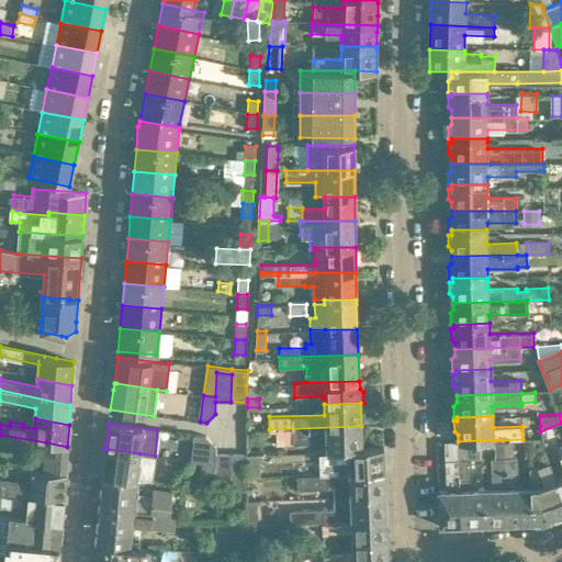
[(361,426),(269,429),(269,431),(277,430),(277,445),(326,442),(326,449),(364,448),(364,438),(361,435),(361,426)]
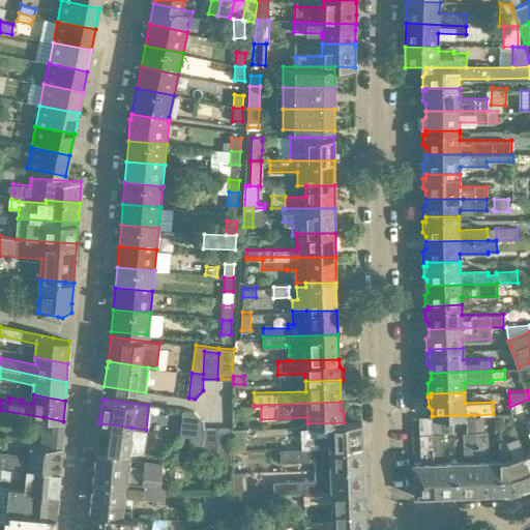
[(194,411),(181,409),(178,434),(192,436),(202,438),(203,428),(203,420),(194,411)]
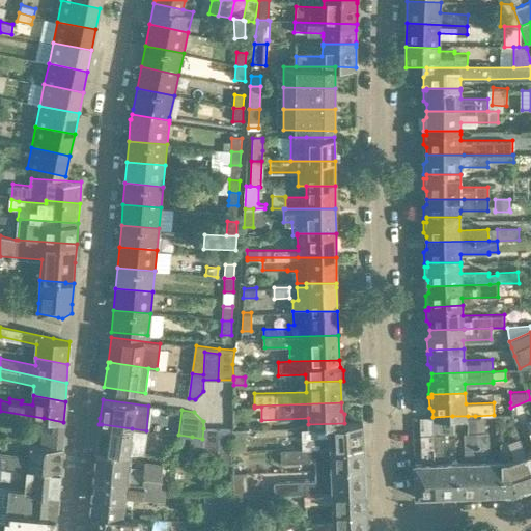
[(510,415),(496,415),(496,425),(513,424),(510,415)]
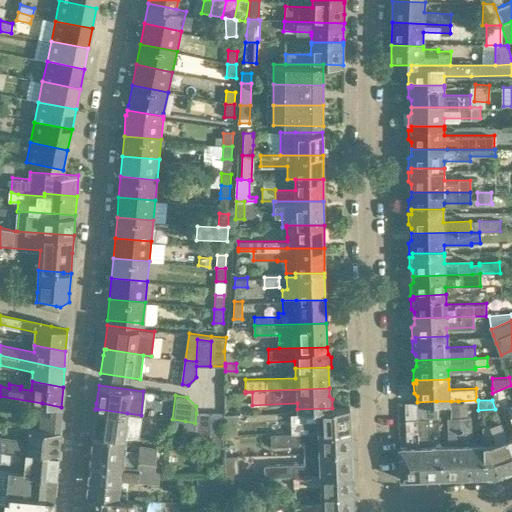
[(436,477),(439,477),(438,445),(430,445),(429,416),(437,416),(436,401),(417,402),(416,402),(419,478),(428,478),(436,477)]
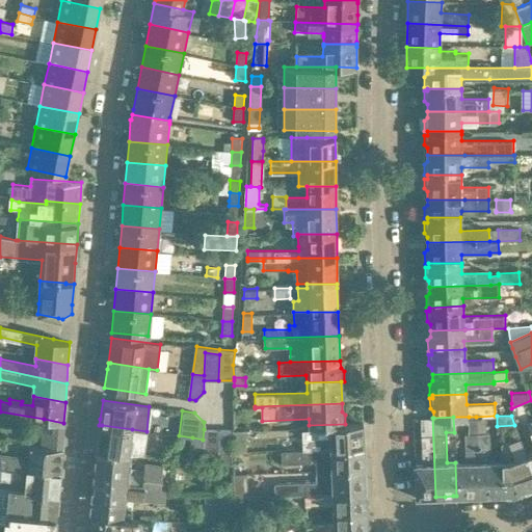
[(462,496),(464,496),(471,496),(479,495),(477,433),(476,417),(469,417),(469,432),(464,432),(466,462),(455,462),(456,496),(462,496)]
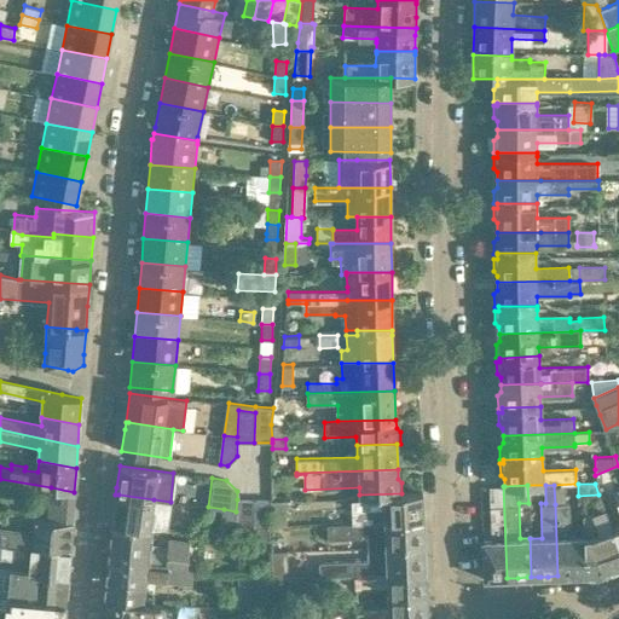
[(484,579),(507,578),(503,486),(490,486),(491,539),(482,541),(484,566),(484,579)]
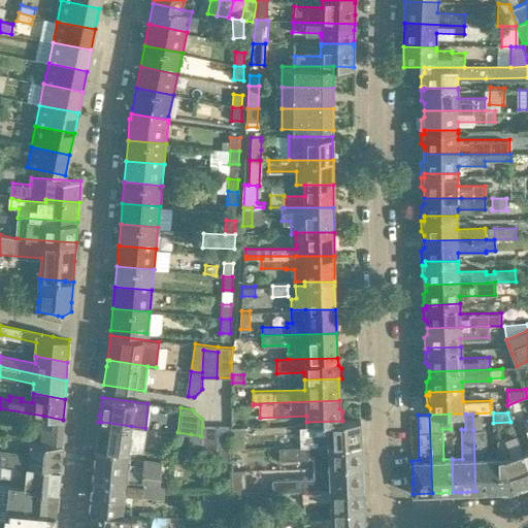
[(0,464),(3,465),(25,468),(25,467),(60,470),(62,444),(61,444),(63,420),(43,416),(40,443),(28,442),(27,453),(0,450),(0,464)]
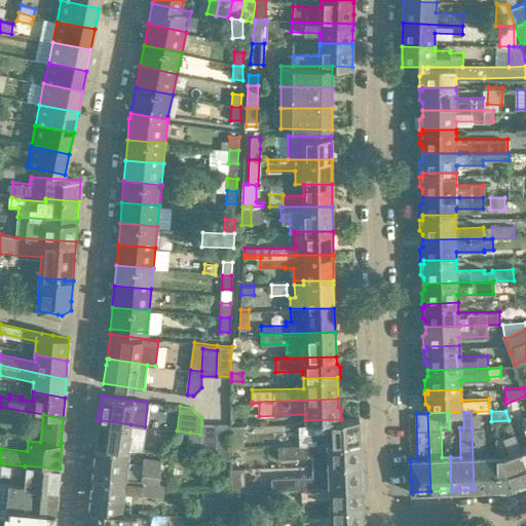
[(305,425),(298,425),(299,445),(360,443),(359,423),(359,418),(341,419),(305,420),(305,425)]
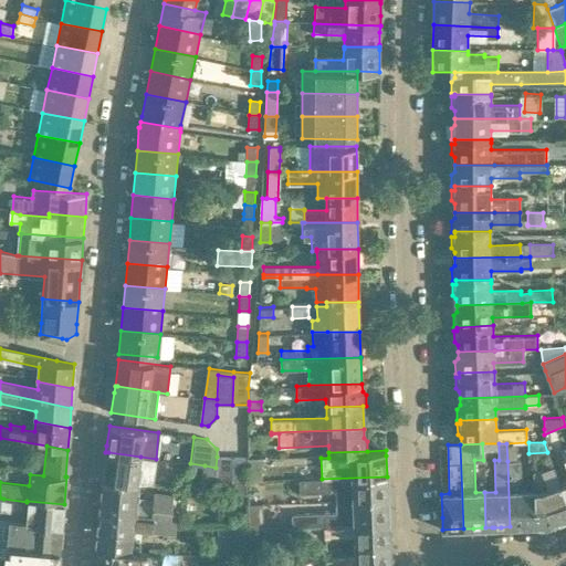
[(104,459),(102,479),(103,479),(103,480),(137,483),(137,484),(139,484),(153,483),(156,459),(140,457),(108,452),(105,452),(104,459)]
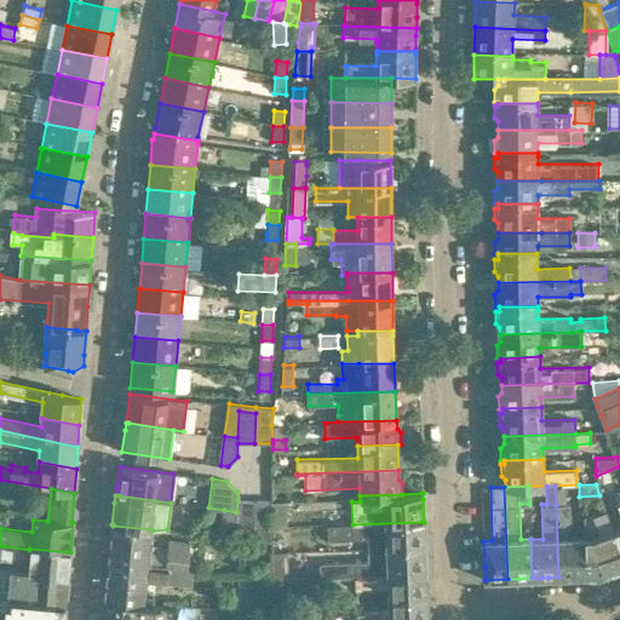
[(236,530),(253,532),(254,500),(237,500),(236,512),(236,528),(236,530)]
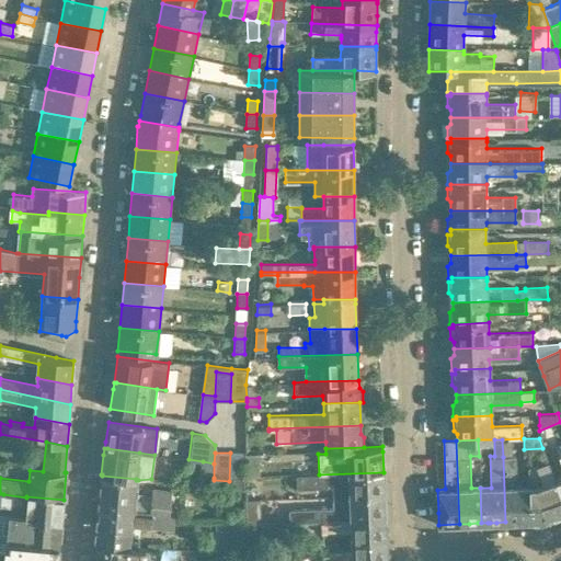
[(244,488),(245,453),(230,453),(229,481),(229,487),(244,488)]
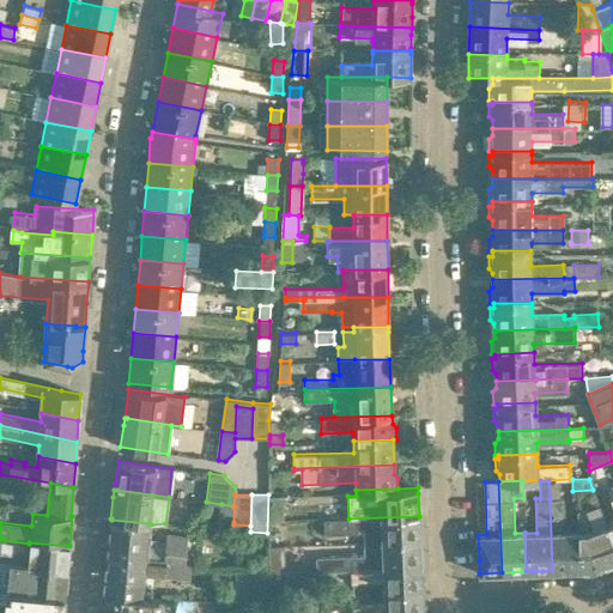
[(283,521),(283,497),(269,496),(268,522),(283,521)]
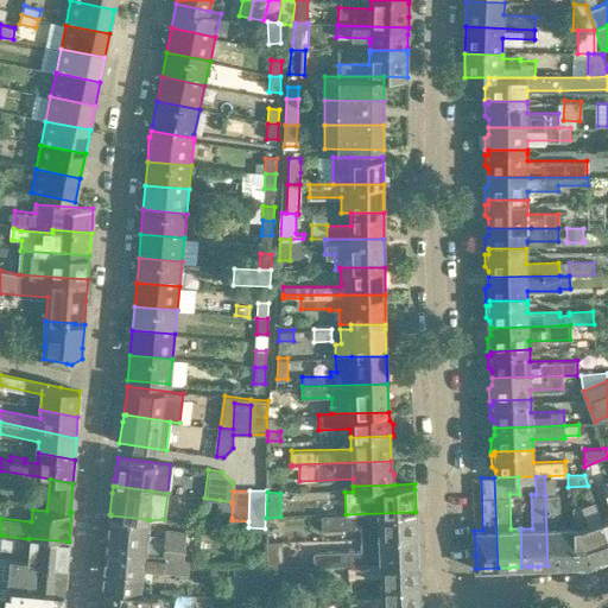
[(559,495),(545,495),(548,565),(571,564),(575,564),(574,527),(561,527),(559,495)]
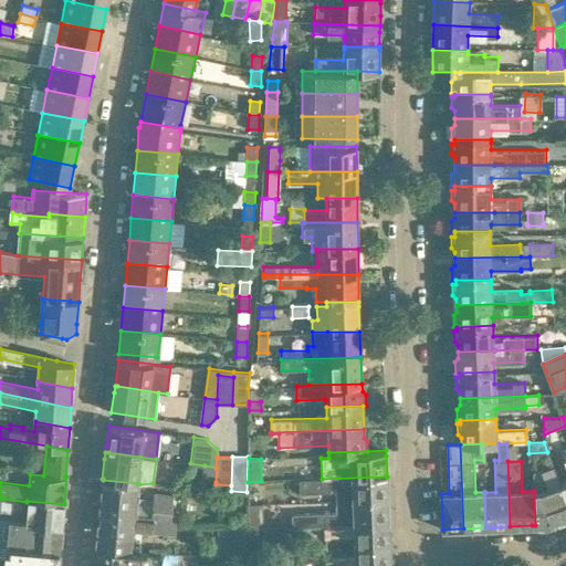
[(535,491),(534,491),(535,525),(548,525),(565,517),(565,500),(558,482),(552,462),(537,468),(545,486),(535,491)]
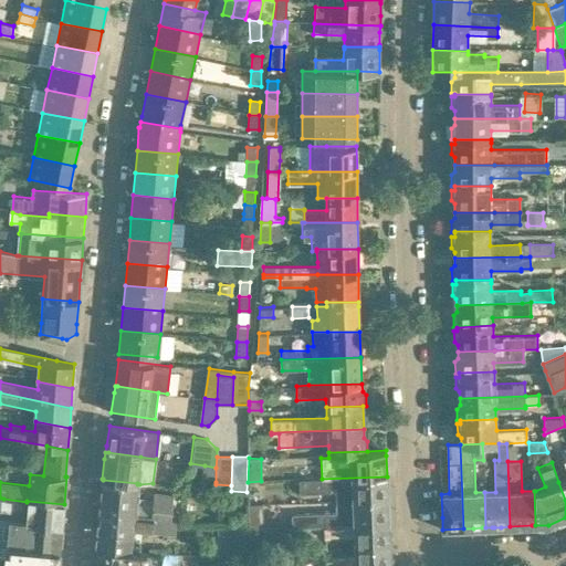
[(205,465),(203,482),(216,482),(216,468),(205,465)]
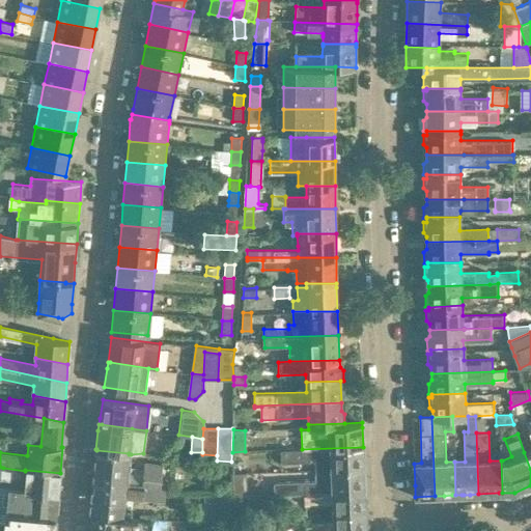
[(363,447),(302,449),(282,450),(282,463),(314,462),(314,468),(331,468),(364,466),(363,447)]
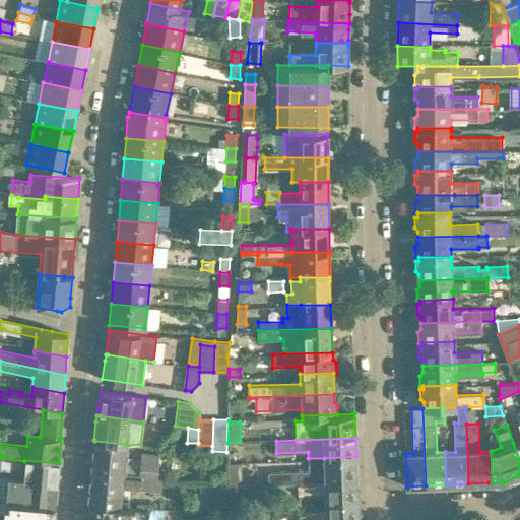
[(93,442),(90,469),(125,472),(128,445),(126,445),(126,444),(94,441),(94,442),(93,442)]
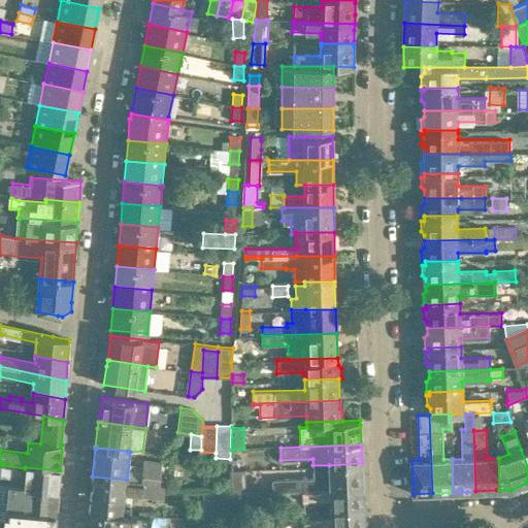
[(144,459),(142,472),(161,475),(162,460),(144,459)]
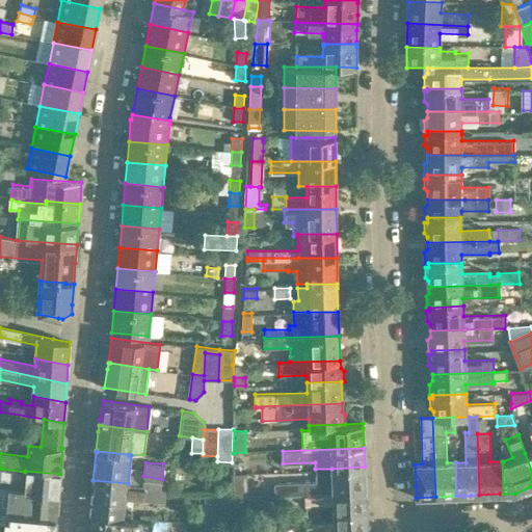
[(365,467),(331,469),(315,469),(316,481),(303,482),(274,483),(274,485),(275,495),(304,494),(366,490),(365,467)]
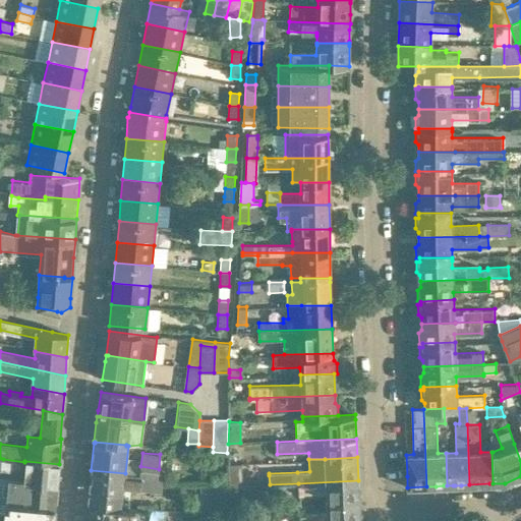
[(0,458),(0,477),(22,479),(22,481),(57,484),(59,464),(24,461),(24,462),(3,459),(0,458)]
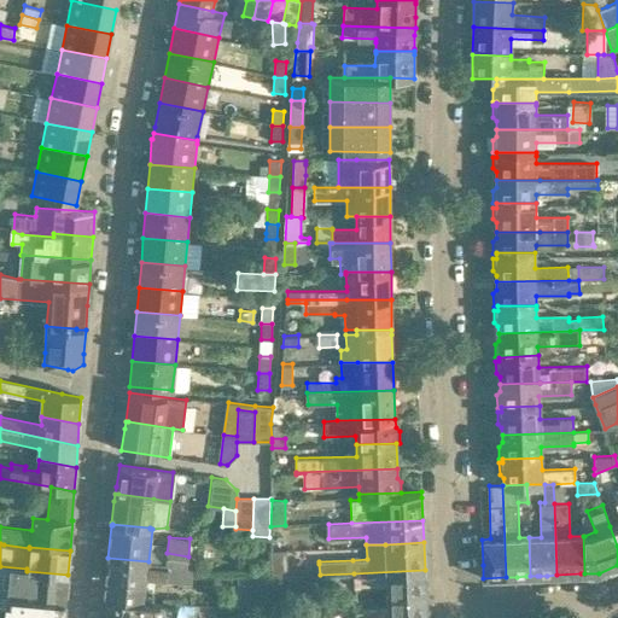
[(105,581),(104,596),(116,598),(146,600),(152,601),(155,578),(186,581),(187,566),(188,557),(167,553),(165,563),(149,561),(108,558),(108,565),(105,581)]
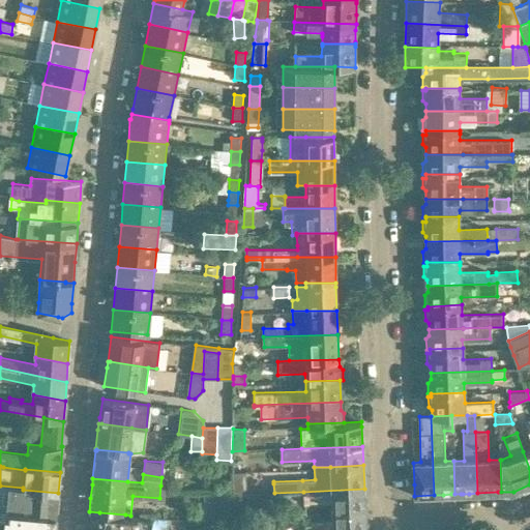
[(273,483),(262,483),(262,494),(274,493),(273,483)]
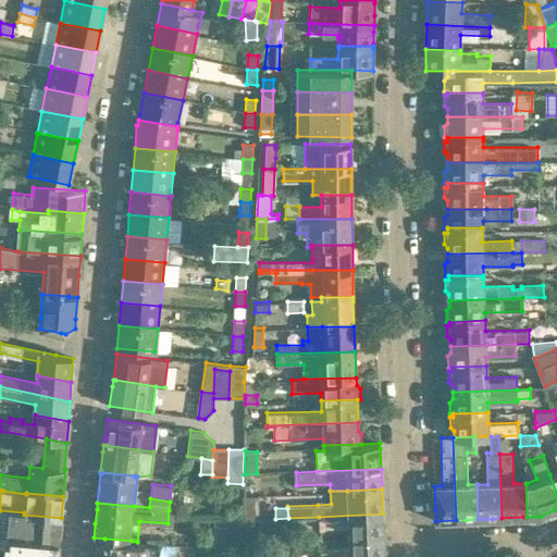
[(0,536),(23,540),(59,543),(61,518),(24,515),(24,512),(0,510),(0,536)]
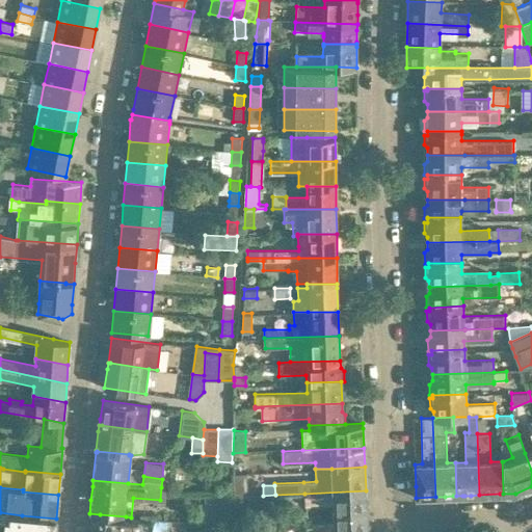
[(334,504),(334,514),(367,513),(366,490),(304,494),(304,506),(334,504)]
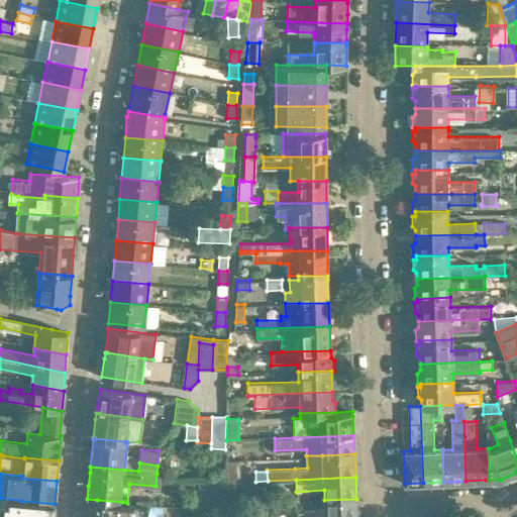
[(226,500),(226,484),(226,483),(207,482),(206,510),(212,511),(226,512),(226,504),(226,500)]
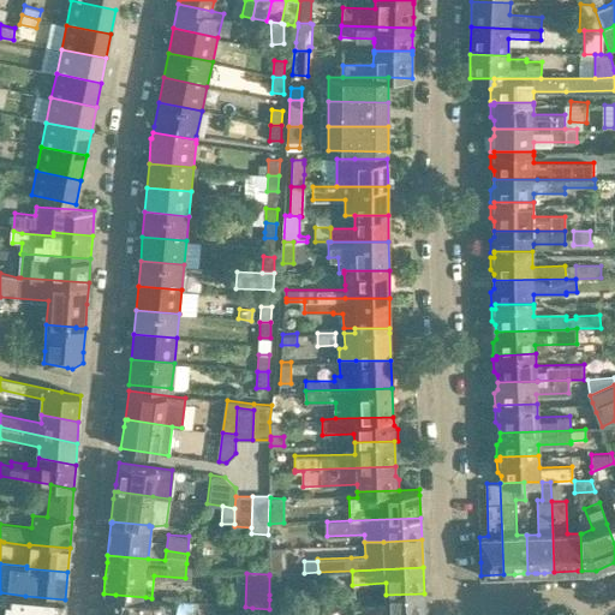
[(269,595),(269,599),(284,598),(282,583),(279,583),(279,574),(269,575),(269,595)]
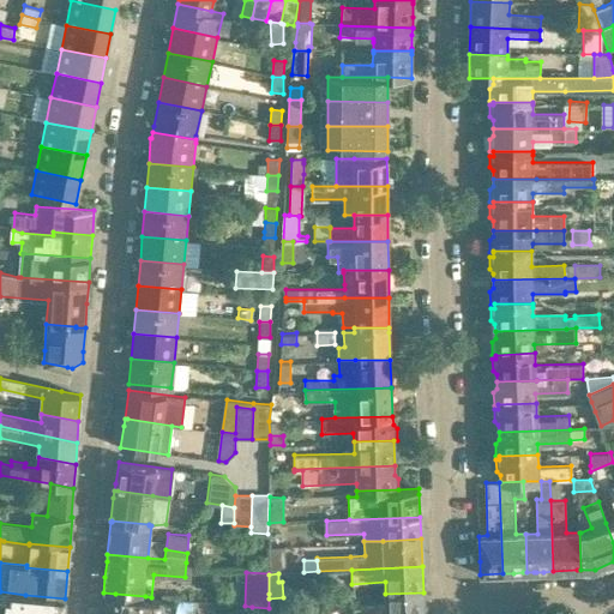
[(0,603),(6,605),(6,613),(5,613),(62,613),(65,599),(25,595),(0,591),(0,603)]
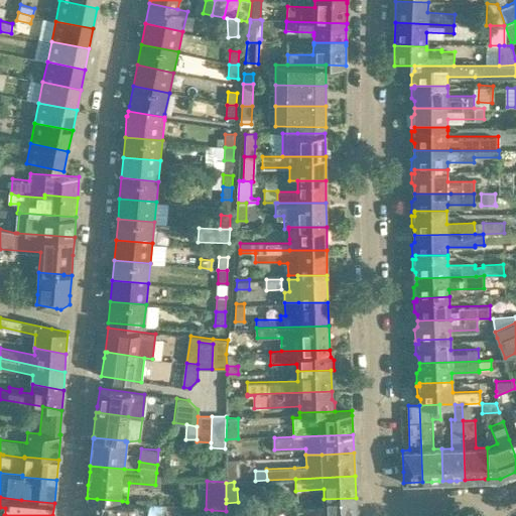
[(356,515),(356,498),(324,499),(324,510),(296,511),(296,515),(356,515)]
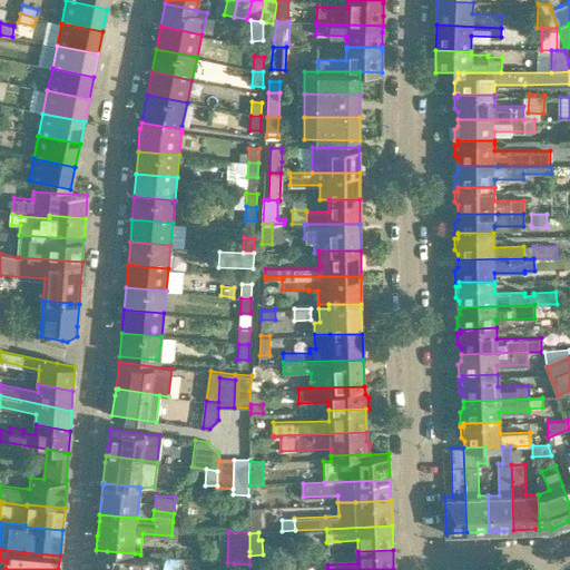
[(107,551),(104,569),(163,569),(165,557),(135,553),(107,551)]
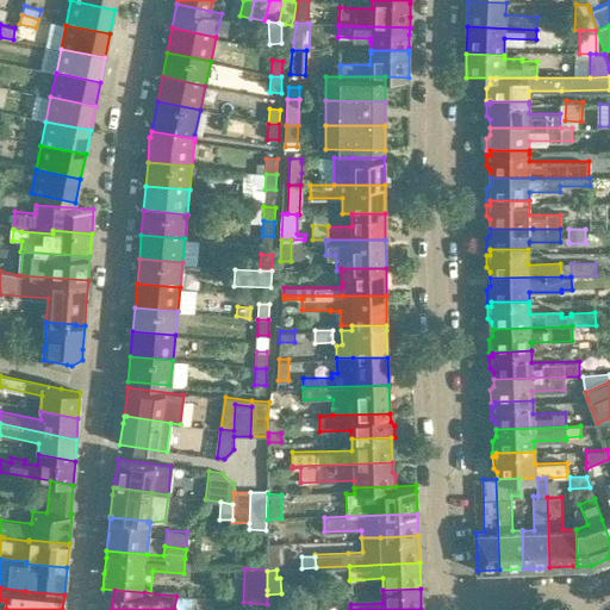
[(267,604),(266,609),(286,609),(286,593),(281,593),(267,595),(267,604)]
